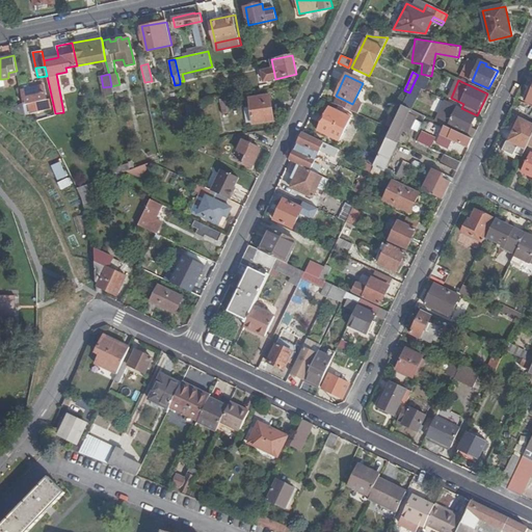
[(152,81),(144,82),(148,99),(155,97),(152,81)]
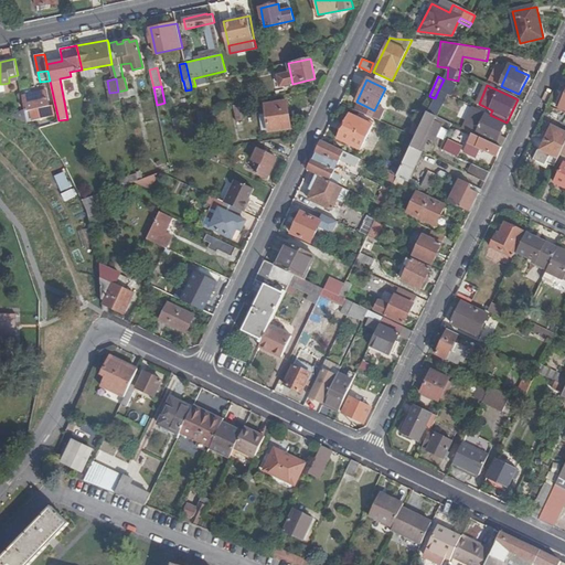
[(131,88),(127,89),(118,92),(119,97),(132,94),(131,88)]
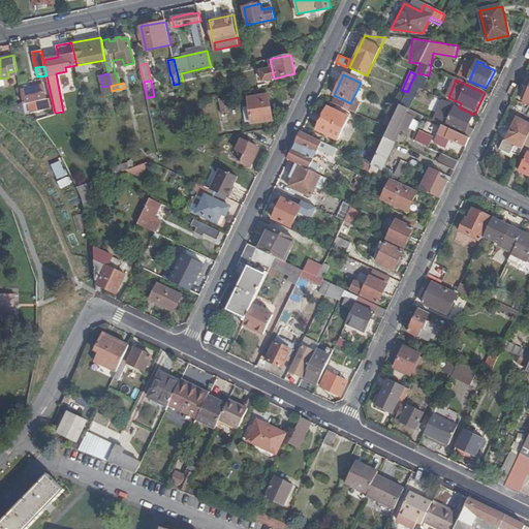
[(47,99),(43,85),(23,89),(25,103),(29,103),(31,112),(52,109),(50,98),(47,99)]
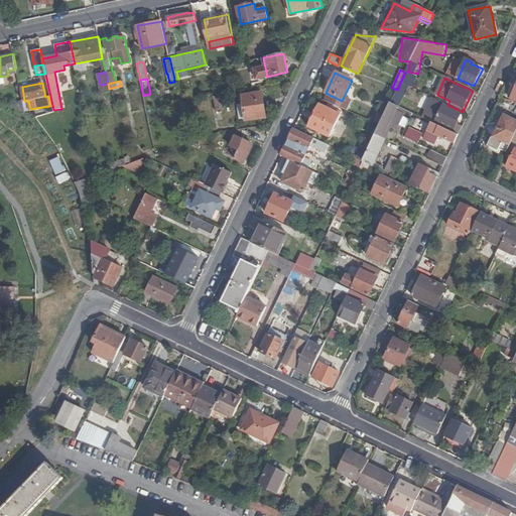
[(263,93),(243,95),(246,119),(245,120),(266,118),(263,93)]
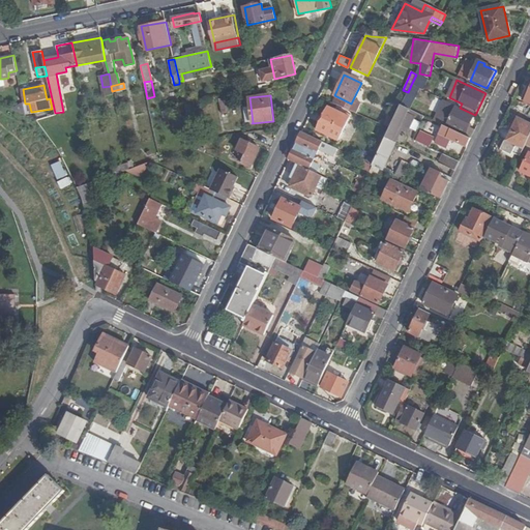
[(405,104),(412,107),(415,98),(408,95),(405,104)]
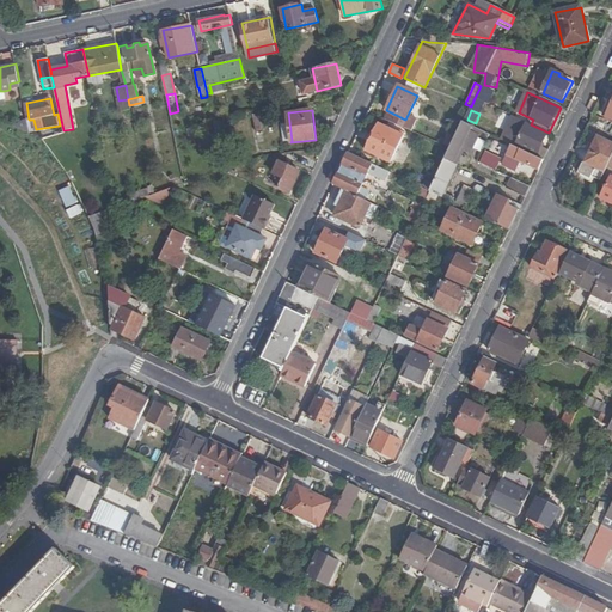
[(516,147),(544,160),(549,150),(542,146),(548,134),(542,130),(519,120),(514,128),(524,132),(516,147)]
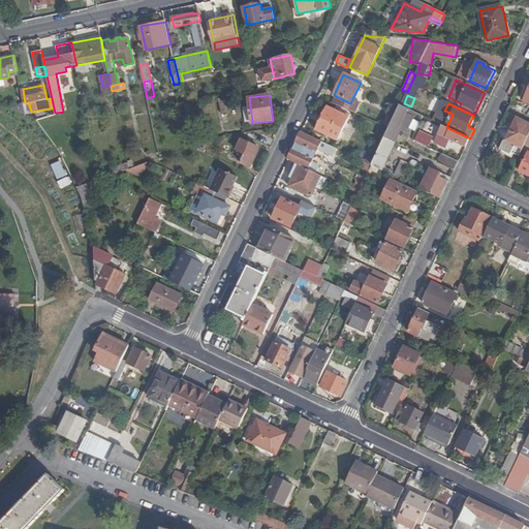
[(384,138),(393,142),(407,115),(422,121),(425,118),(400,106),(384,138)]
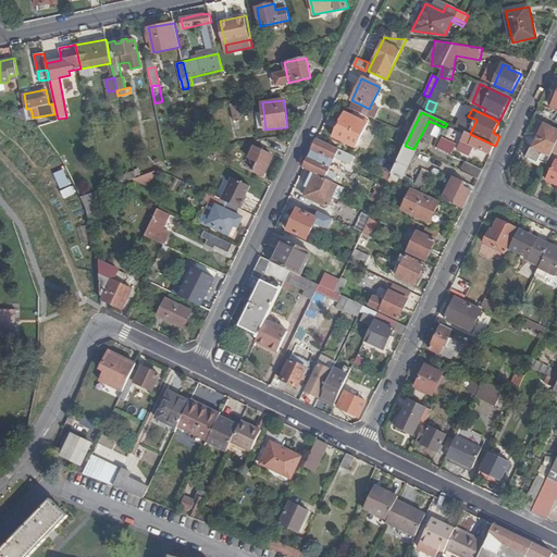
[(355,147),(366,126),(345,115),(342,120),(339,119),(334,130),(336,131),(333,137),(355,147)]
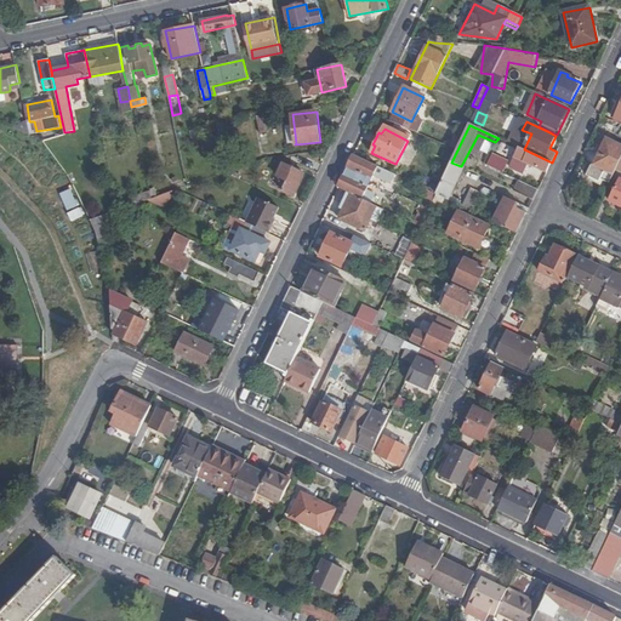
[(600,180),(610,183),(617,169),(620,160),(620,143),(607,137),(593,164),(592,163),(586,175),(599,182),(600,180)]
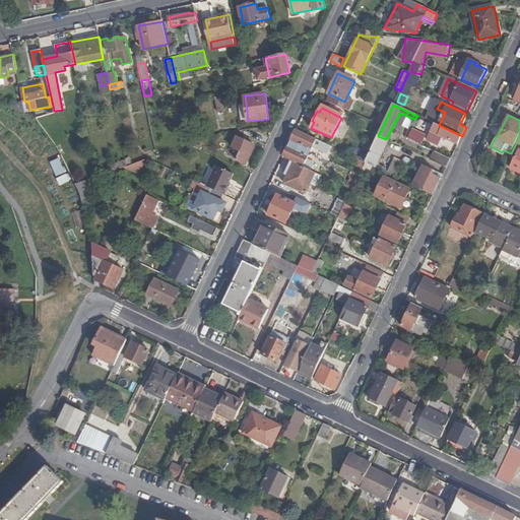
[(433,132),(458,144),(462,136),(439,125),(437,124),(433,132)]
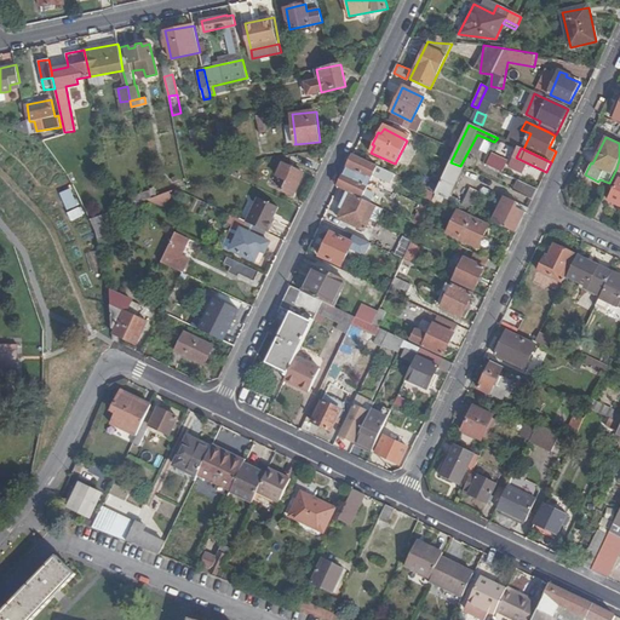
[(395,174),(354,155),(338,188),(351,194),(371,204),(374,195),(366,191),(365,194),(362,191),(372,170),(375,172),(374,174),(391,182),(395,174)]
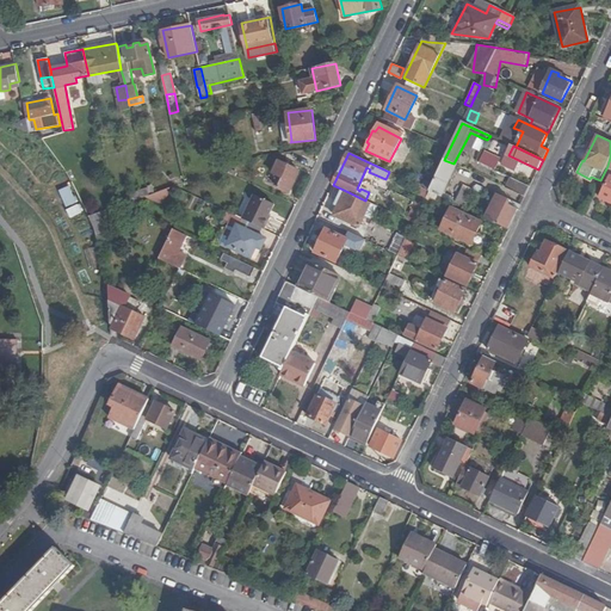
[(477,162),(495,170),(499,161),(483,153),(477,162)]
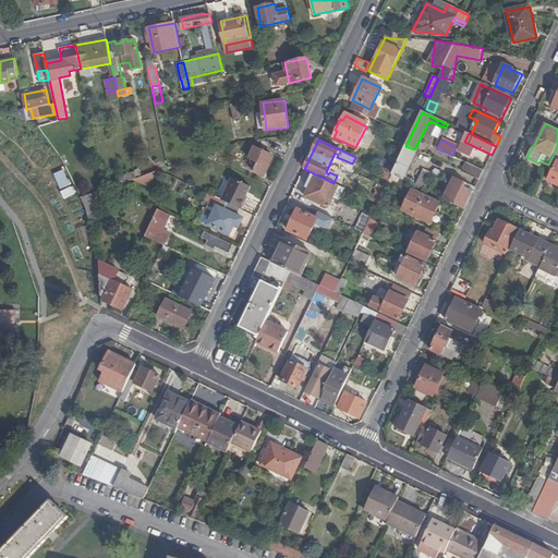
[(404,177),(417,152),(414,149),(405,146),(391,176),(401,180),(412,185),(414,182),(404,177)]
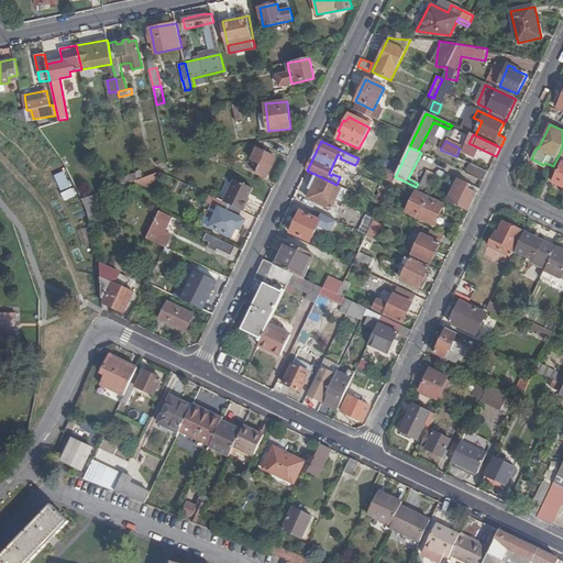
[(266,178),(276,157),(258,150),(253,161),(261,165),(257,174),(266,178)]
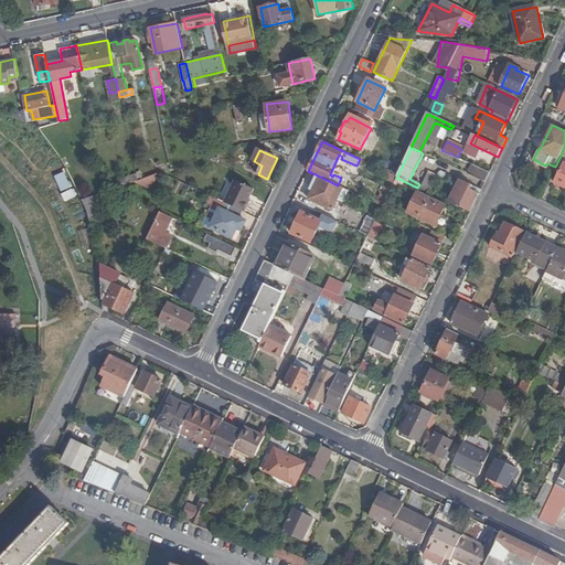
[(554,182),(564,188),(564,161),(554,182)]
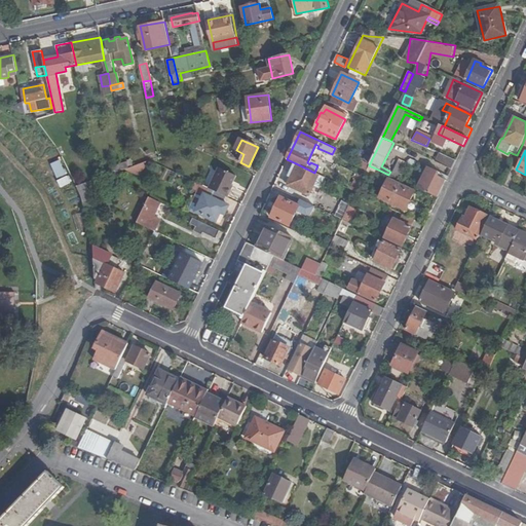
[(436,162),(452,171),(456,161),(440,153),(436,162)]
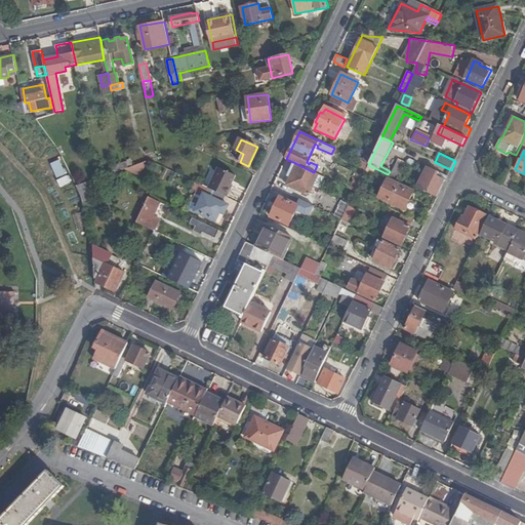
[(57,178),(68,174),(62,159),(51,163),(57,178)]
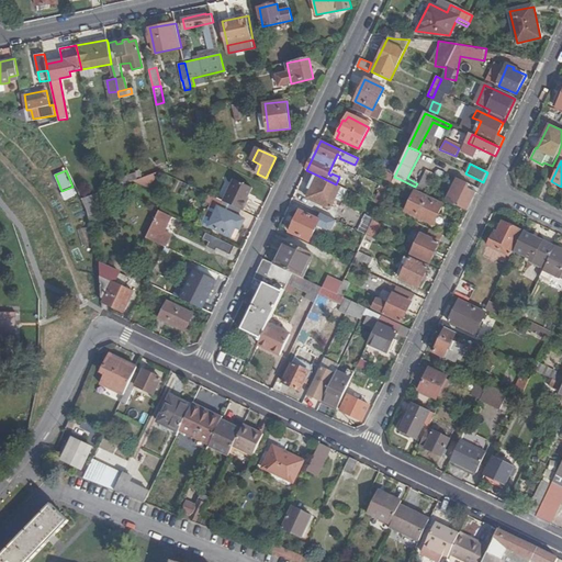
[(418,188),(427,192),(435,177),(426,172),(418,188)]
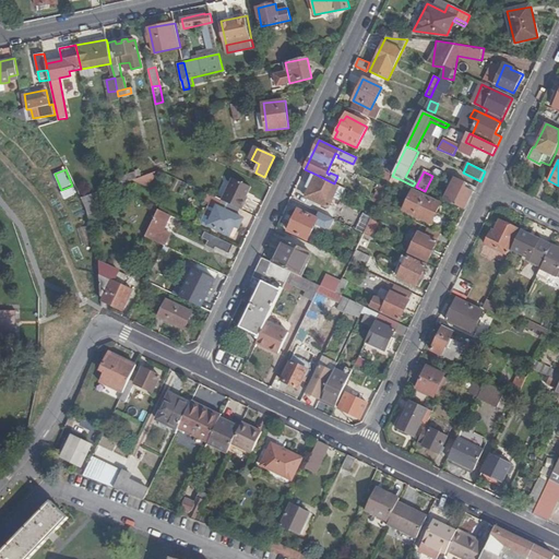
[(141,188),(156,181),(153,173),(138,179),(141,188)]
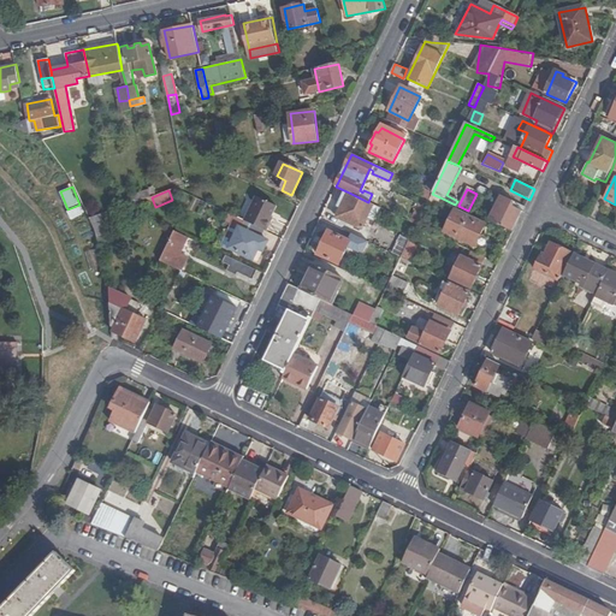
[(368,202),(349,193),(337,217),(361,229),(367,218),(373,205),(368,202)]
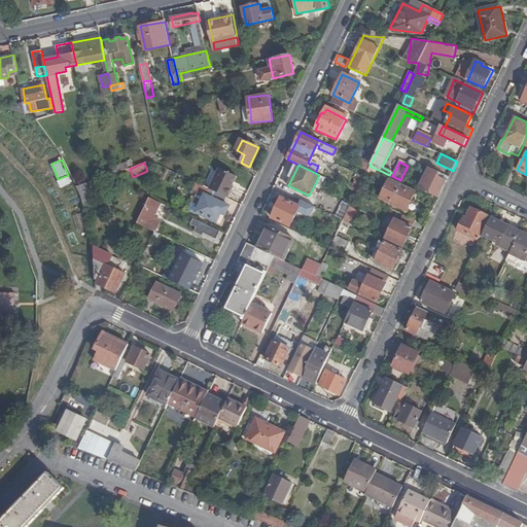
[(370,166),(366,172),(376,177),(379,170),(370,166)]
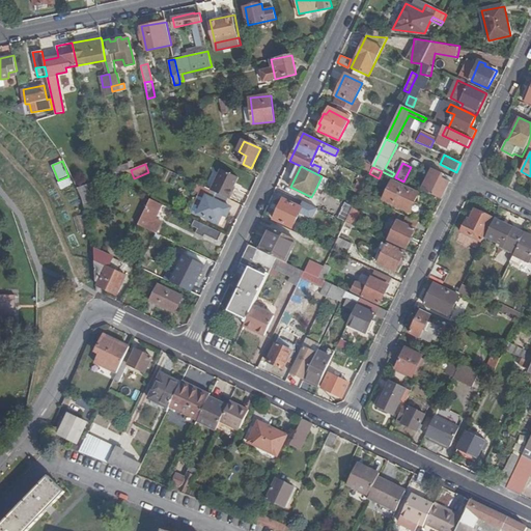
[(211,191),(230,200),(235,189),(233,188),(239,177),(221,169),(211,191)]
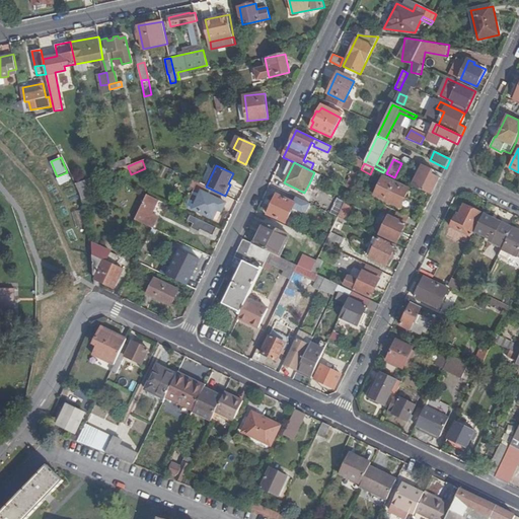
[(414,187),(432,196),(442,174),(424,166),(414,187)]
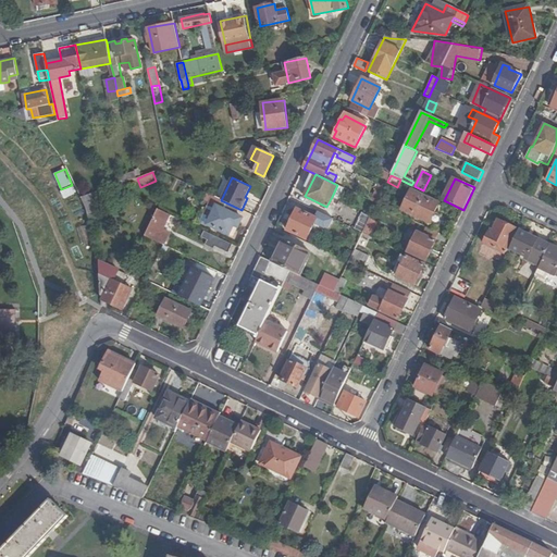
[(65,199),(75,196),(72,185),(62,188),(65,199)]
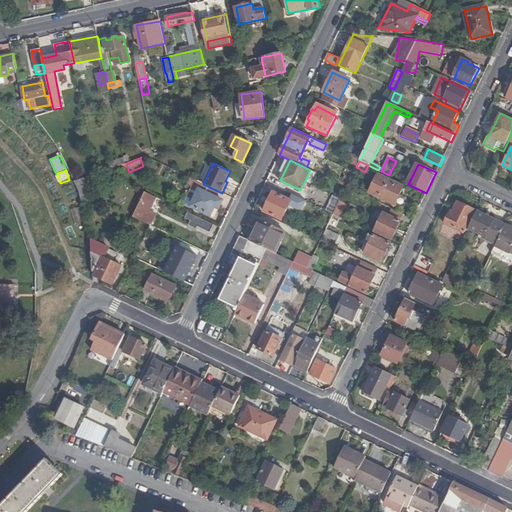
[(310,183),(316,173),(310,170),(305,181),(310,183)]
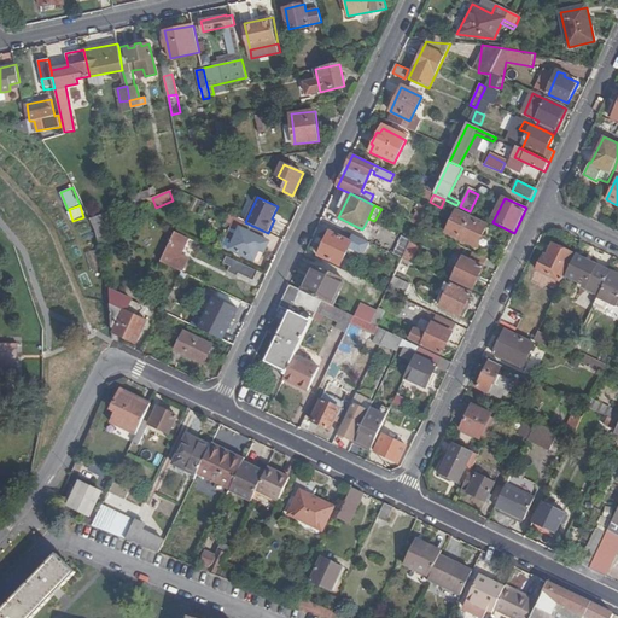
[(478,248),(482,238),(488,227),(458,213),(447,234),(477,249),(478,248)]
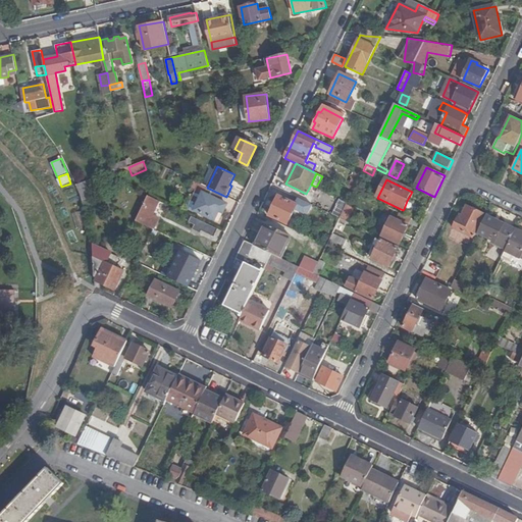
[(88,180),(75,185),(82,195),(83,200),(89,199),(88,195),(92,193),(88,180)]
